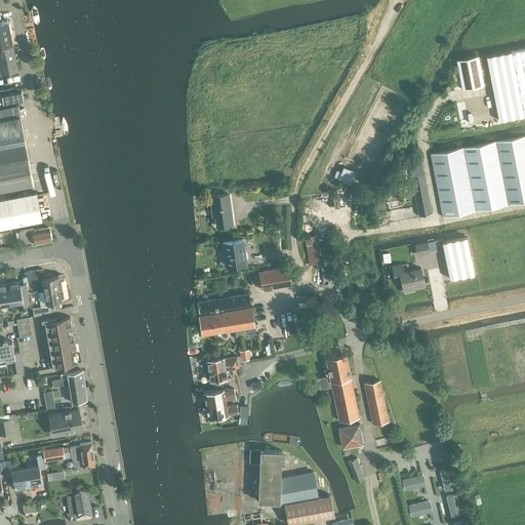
[(0,45),(12,43),(8,21),(0,22),(0,45)]
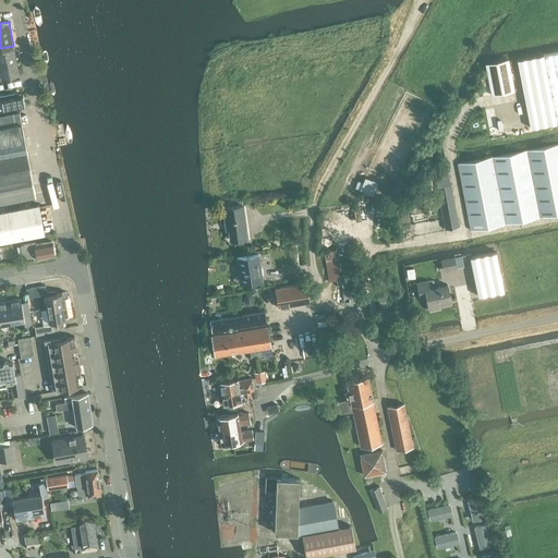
[(557,49),(518,58),(531,128),(557,121),(557,49)]
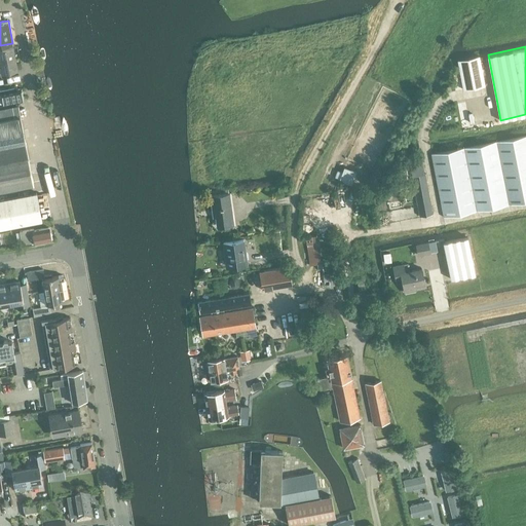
[(0,66),(2,74),(19,71),(13,47),(0,49),(0,66)]
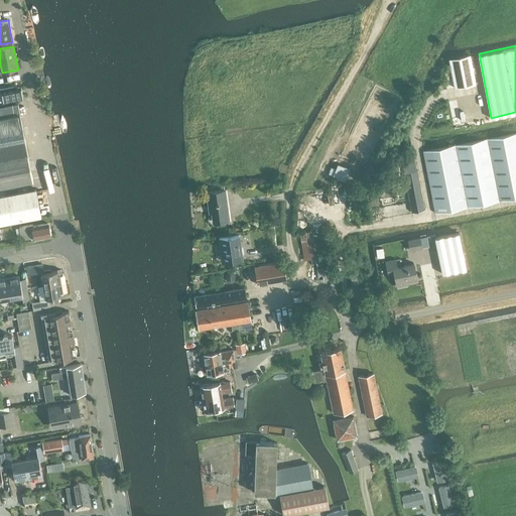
[(455,87),(475,84),(470,55),(449,58),(455,87)]
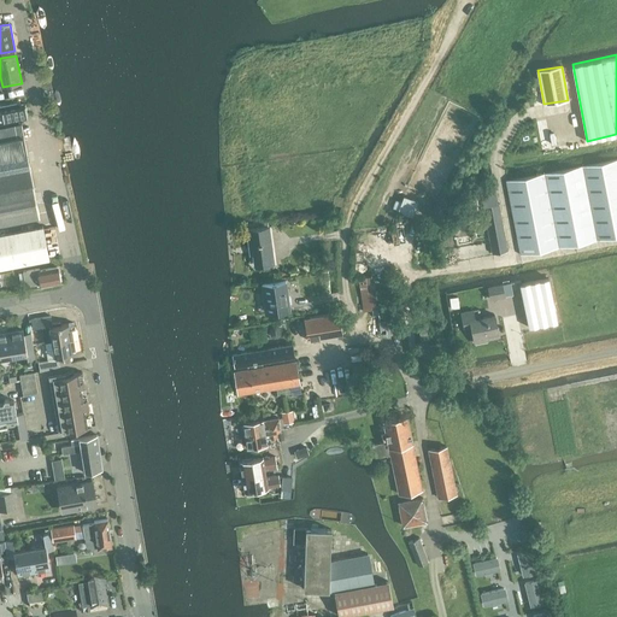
[(5,122),(28,117),(25,104),(21,105),(19,101),(0,104),(0,124),(5,123),(5,122)]
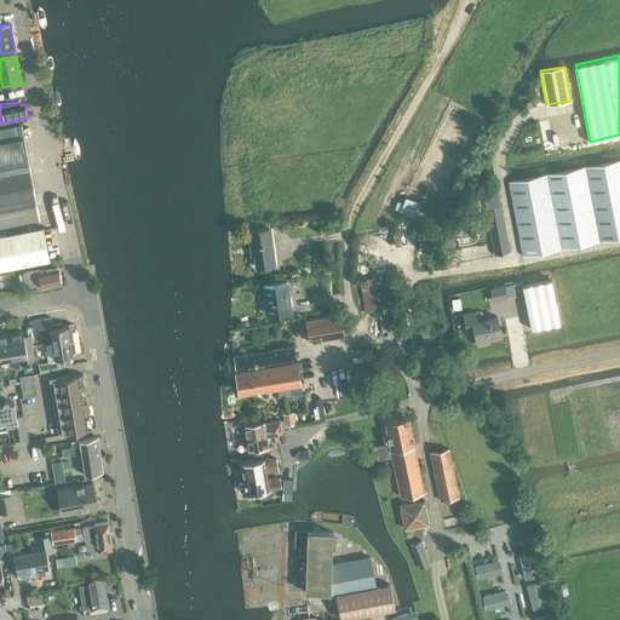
[(0,222),(39,216),(33,182),(22,125),(0,128),(0,222)]
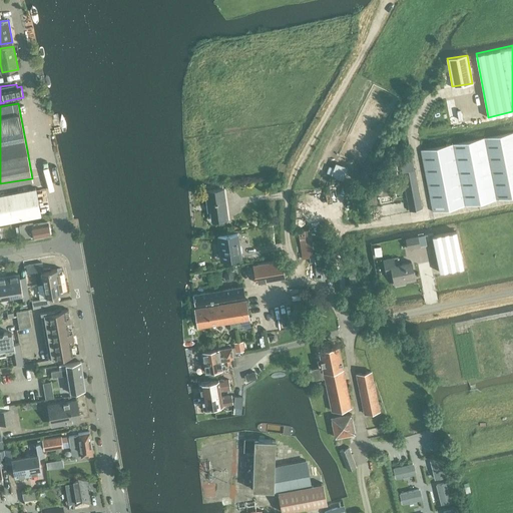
[(433,211),(512,195),(512,131),(421,150),(433,211)]
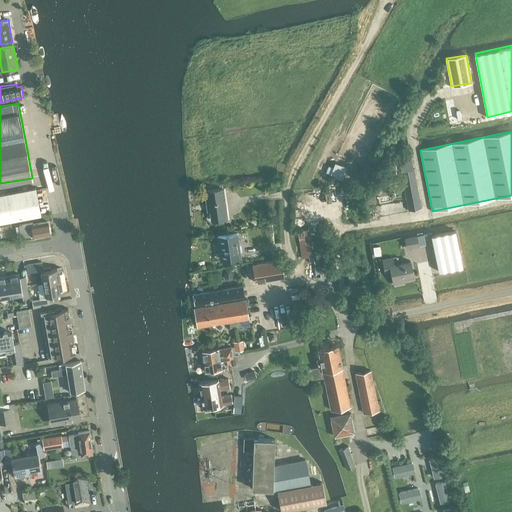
[(409,210),(420,208),(412,169),(413,168),(411,157),(399,160),(409,210)]
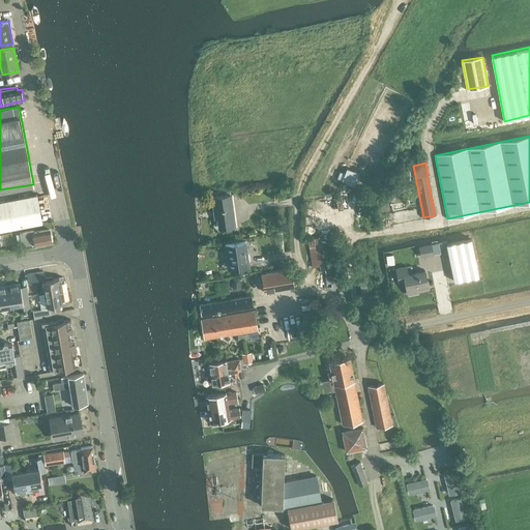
[(353,170),(348,184),(354,186),(354,185),(359,173),(353,170)]
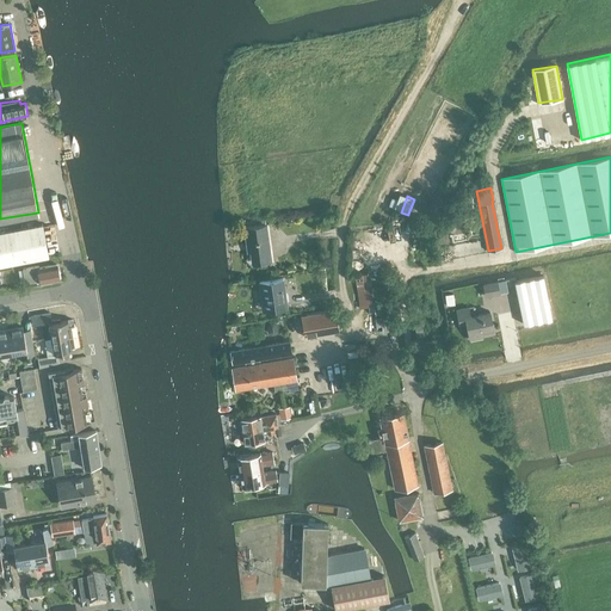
[(253,261),(271,259),(265,223),(245,226),(248,252),(251,251),(253,261)]
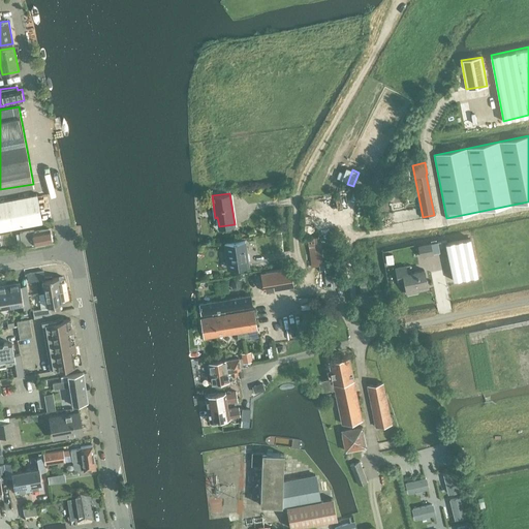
[(0,228),(42,220),(37,194),(0,200),(0,228)]
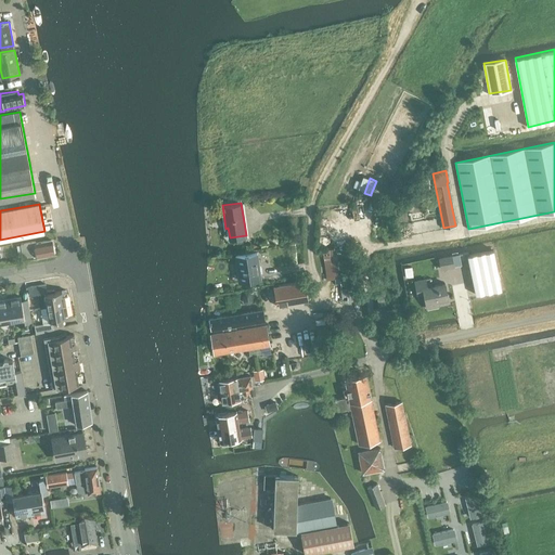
[(37,255),(37,257),(54,254),(52,240),(36,243),(36,241),(21,244),(24,257),(37,255)]
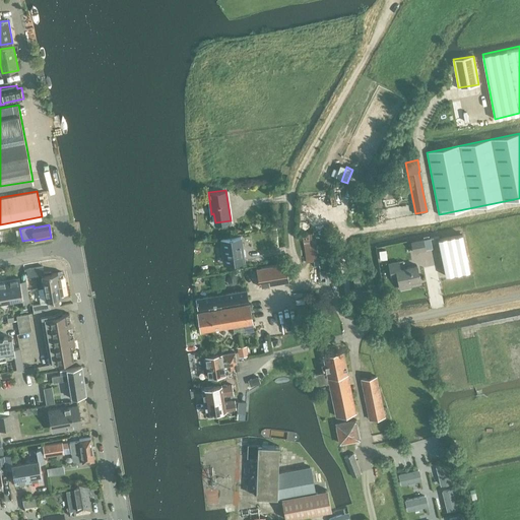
[(331,280),(337,279),(331,231),(303,234),(306,262),(318,260),(321,282),(331,281),(331,280)]
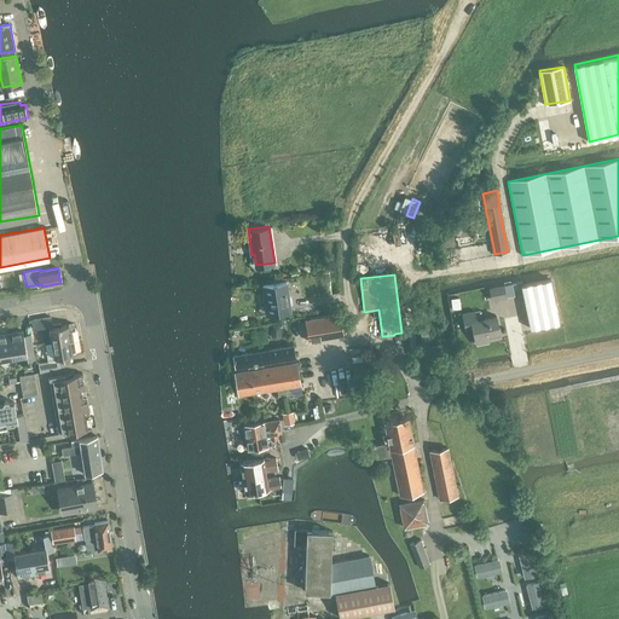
[(550,278),(521,284),(531,328),(559,323),(550,278)]
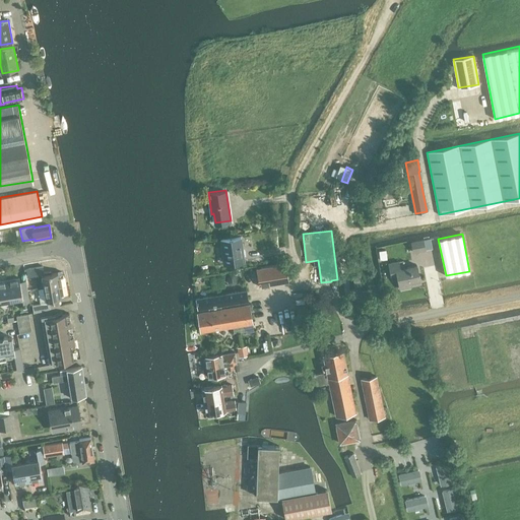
[(225,263),(244,260),(241,237),(220,240),(221,248),(222,247),(225,263)]
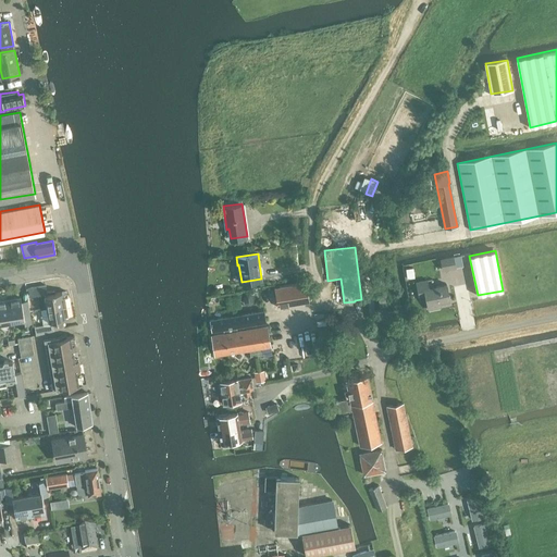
[(442,269),(462,265),(460,255),(441,259),(442,269)]
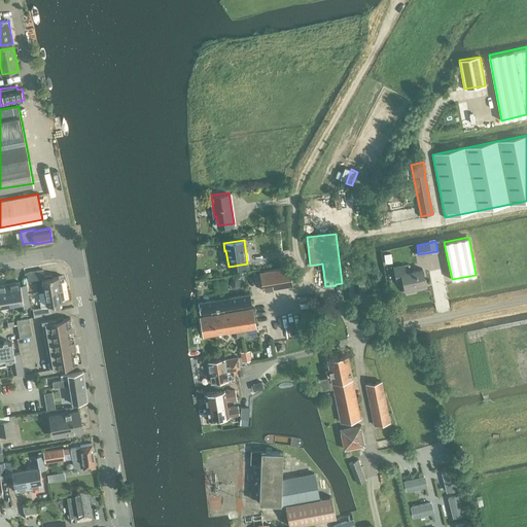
[(385,264),(391,262),(390,253),(383,254),(385,264)]
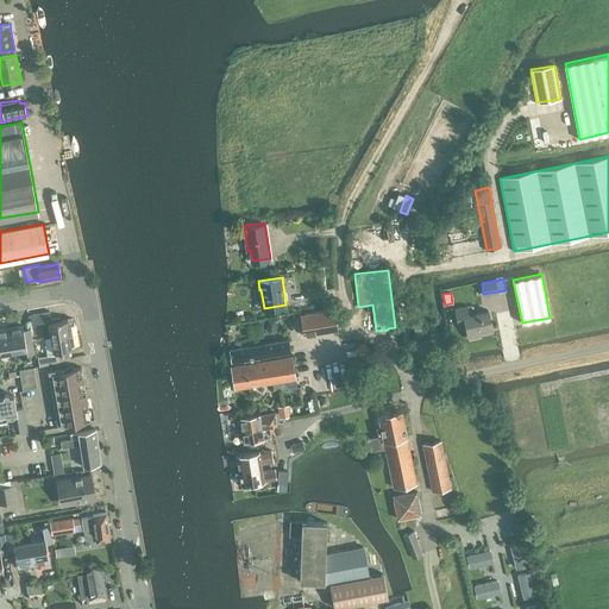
[(481,330),(491,327),(488,311),(469,314),(466,306),(454,308),(458,322),(464,321),(468,338),(482,334),(481,330)]
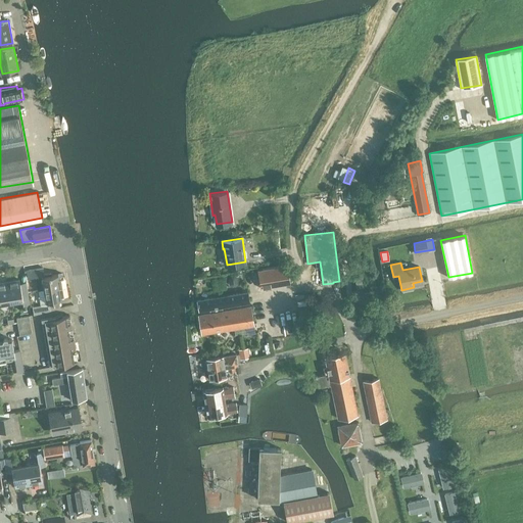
[(287,265),(257,270),(260,288),(290,283),(287,265)]
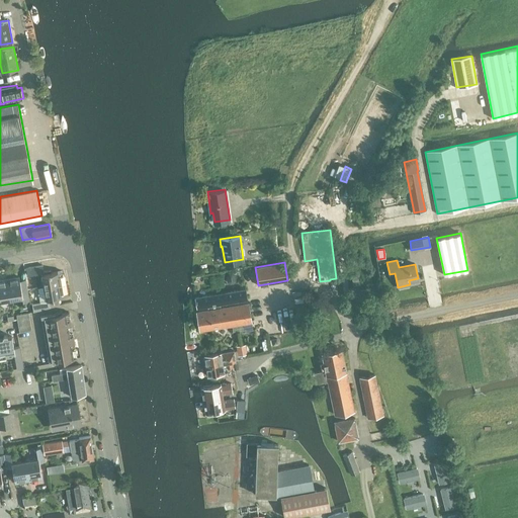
[(35,272),(38,287),(65,283),(63,274),(62,274),(62,271),(49,273),(48,270),(44,271),(42,265),(25,268),(27,274),(35,272)]
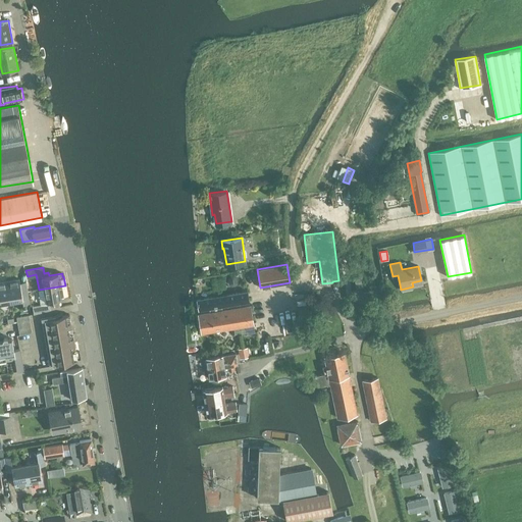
[(233,274),(230,274),(228,277),(229,284),(232,286),(236,285),(238,282),(237,276),(233,274)]
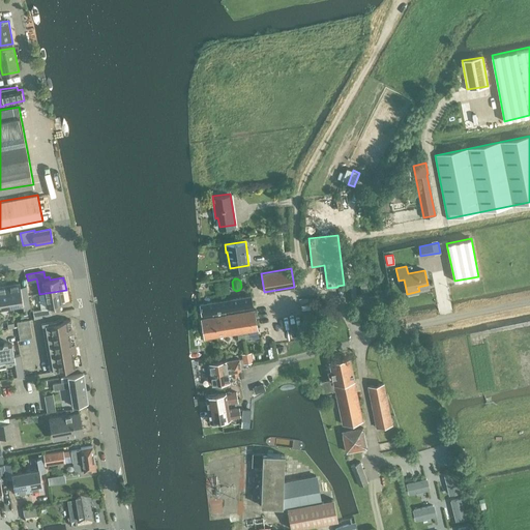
[(23,304),(24,308),(30,307),(27,288),(21,289),(20,284),(7,286),(10,305),(23,304)]
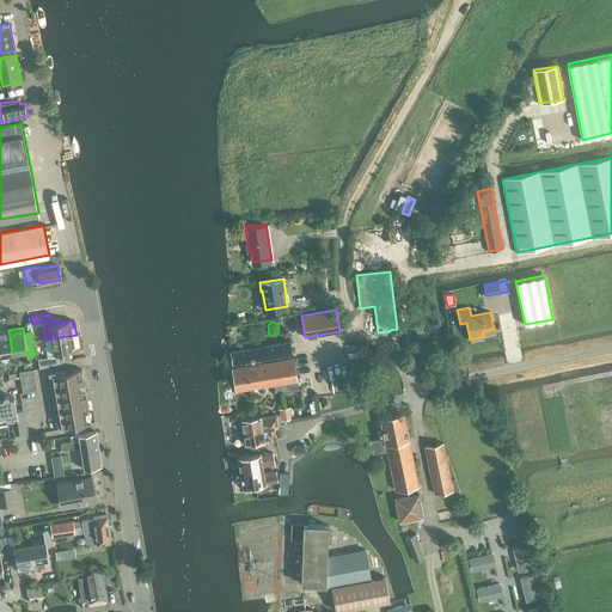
[(8,330),(0,330),(0,355),(12,353),(8,330)]
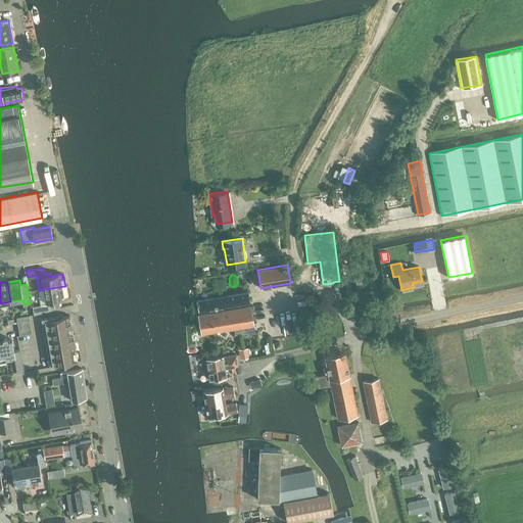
[(65,294),(66,294),(65,286),(39,290),(41,304),(32,306),(34,314),(50,310),(49,303),(54,303),(53,300),(66,298),(65,294)]
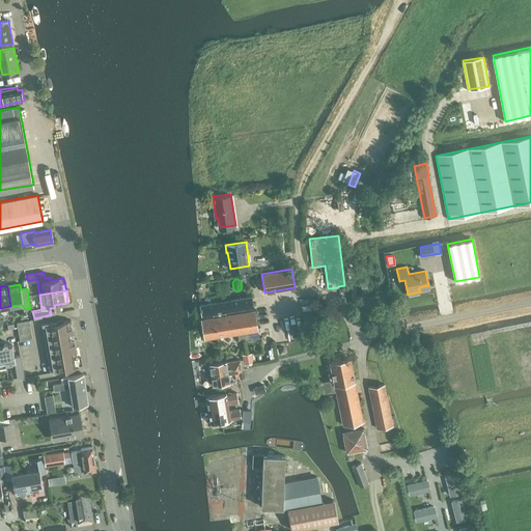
[(202,315),(254,307),(252,296),(200,305),(202,315)]
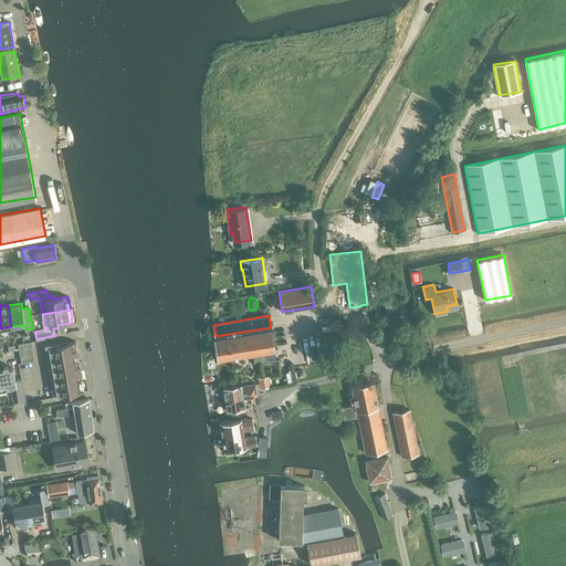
[(272,331),(216,339),(219,360),(253,354),(254,362),(271,359),(276,358),(275,350),(272,331)]
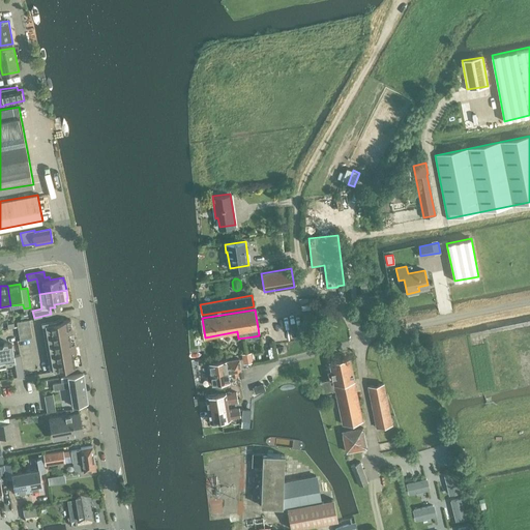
[(50,372),(79,366),(70,320),(41,325),(50,372)]
